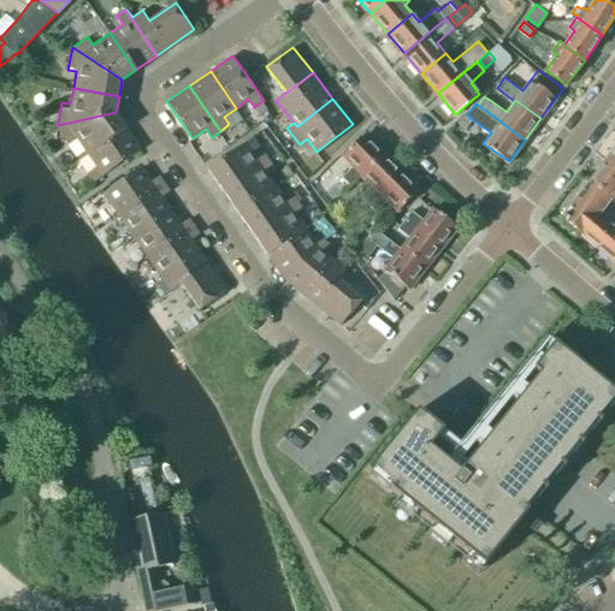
[(116,112),(58,125),(69,141),(77,135),(88,152),(125,126),(116,112)]
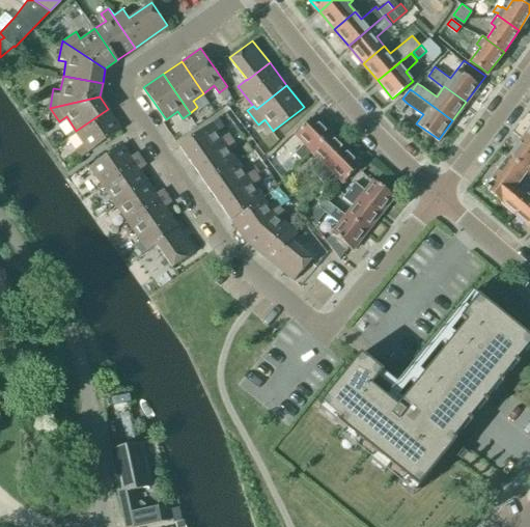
[(399,96),(394,104),(401,109),(407,103),(402,99),(399,96)]
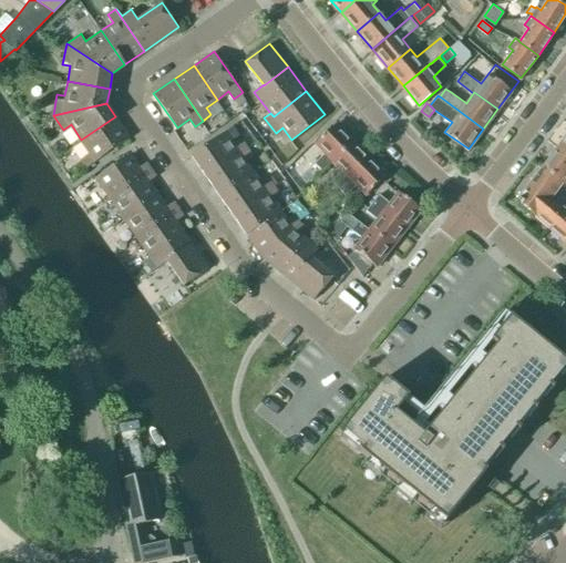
[(115,116),(81,140),(90,152),(82,156),(89,165),(130,136),(115,116)]
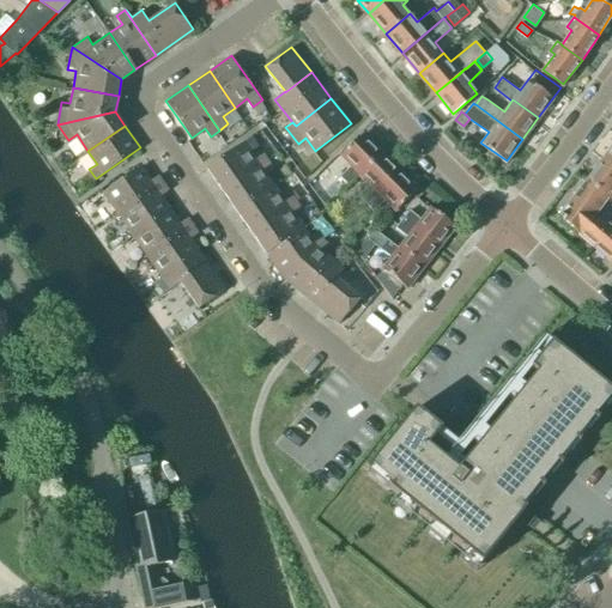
[(359,172),(382,151),(363,132),(341,154),(351,164),(341,175),(349,182),(359,172)]
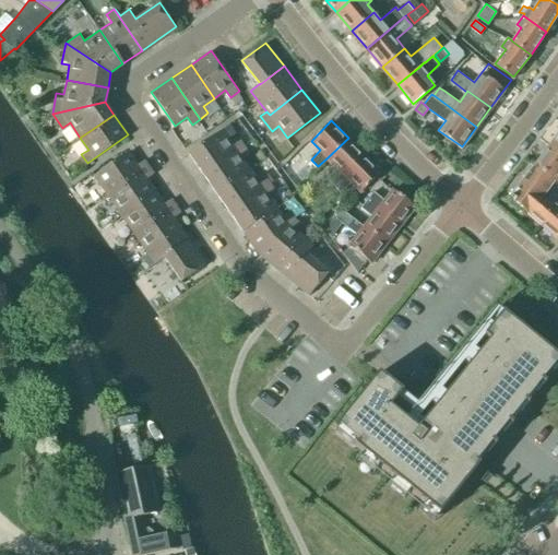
[(222,128),(189,152),(203,172),(244,143),(238,136),(232,140),(222,128)]
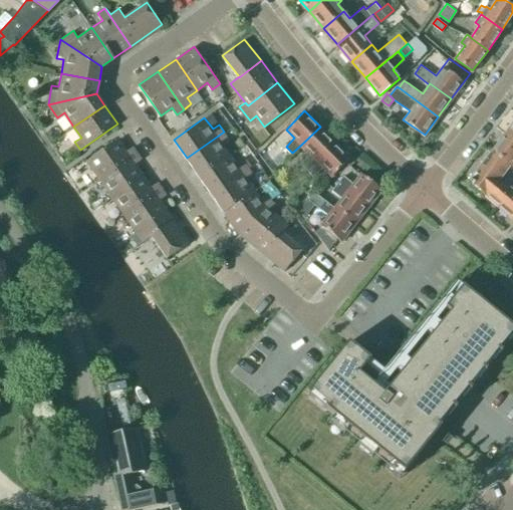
[(307,169),(335,142),(320,126),(301,145),(309,154),(301,162),(307,169)]
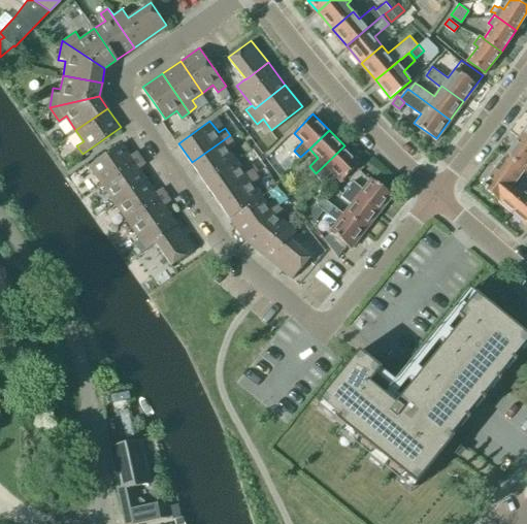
[(230,135),(192,162),(204,181),(236,158),(229,148),(235,142),(230,135)]
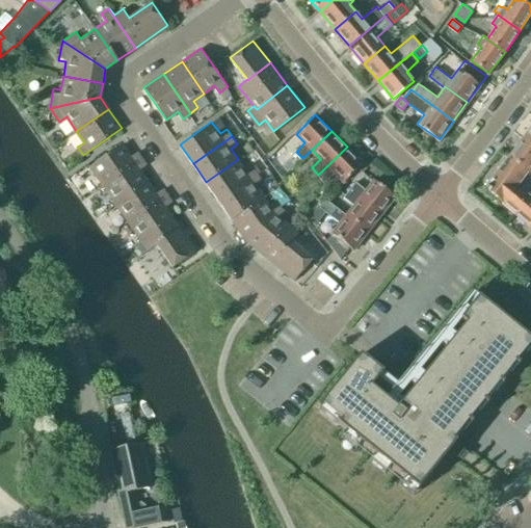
[(530,140),(525,136),(522,141),(520,140),(519,141),(520,142),(511,154),(530,169),(530,140)]
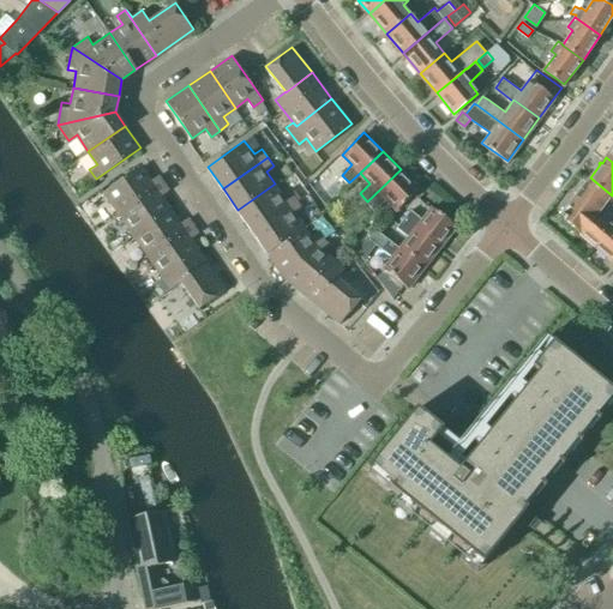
[(140,164),(103,191),(119,212),(164,181),(158,174),(151,180),(140,164)]
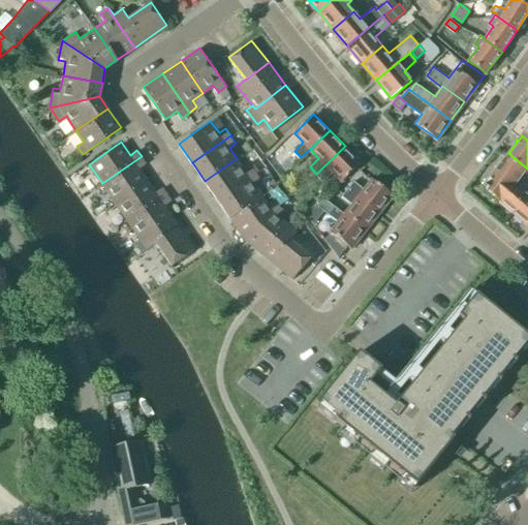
[(345,146),(316,174),(323,180),(333,172),(341,181),(361,161),(345,146)]
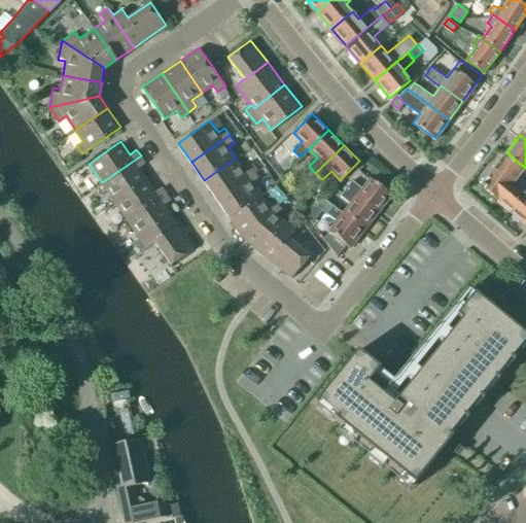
[(525,168),(506,152),(496,167),(494,166),(493,167),(495,168),(481,185),(498,200),(499,200),(512,210),(525,193),(513,182),(523,170),(525,172),(525,168)]
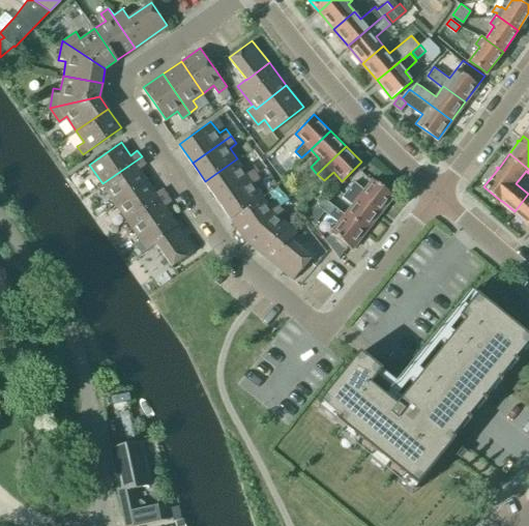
[(142,156),(103,183),(116,202),(147,180),(139,168),(146,163),(142,156)]
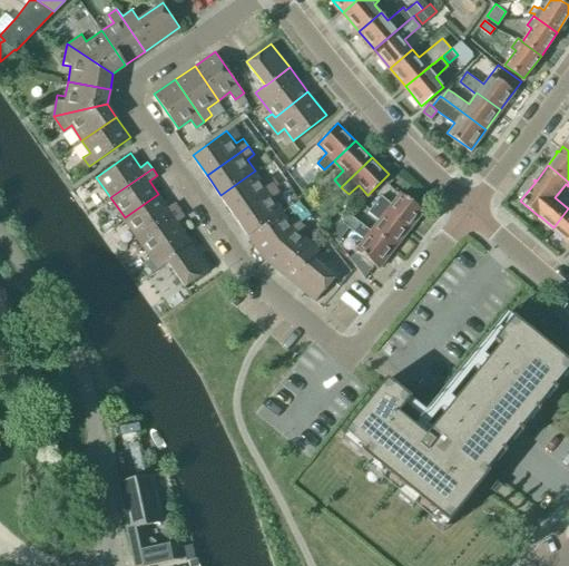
[(255,171),(221,195),(234,215),(276,186),(271,177),(263,183),(255,171)]
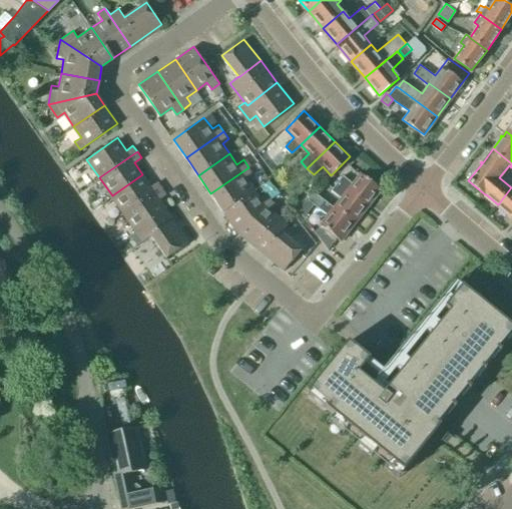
[(248,167),(210,193),(223,210),(254,189),(246,179),(253,174),(248,167)]
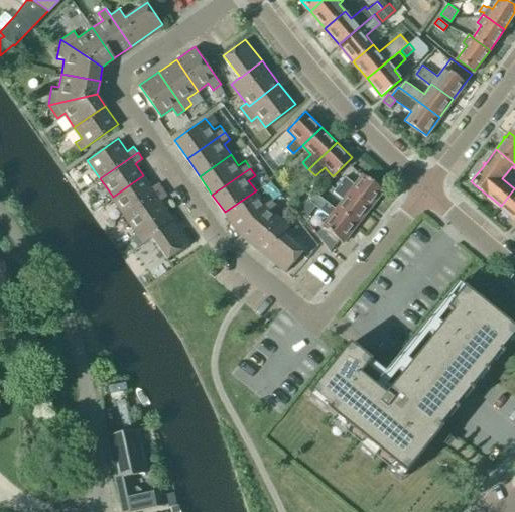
[(339,182),(370,207),(383,189),(363,173),(355,183),(345,175),(339,182)]
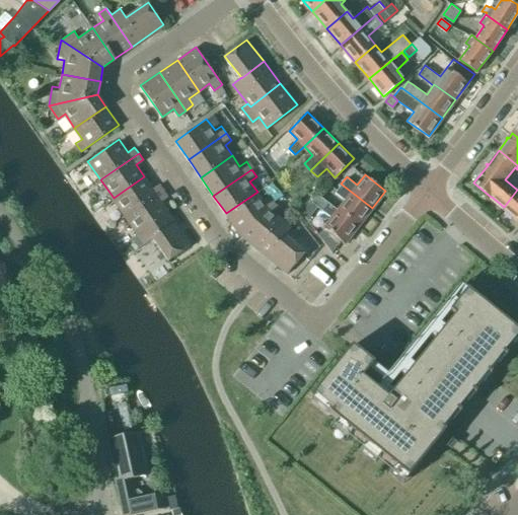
[(144,176),(114,198),(126,216),(163,190),(159,184),(152,188),(144,176)]
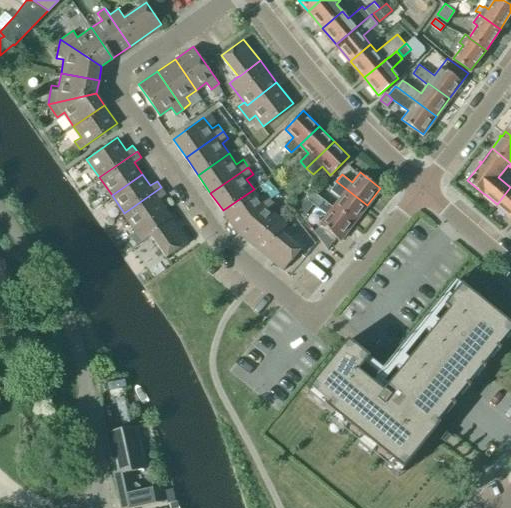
[(292,199),(305,188),(297,178),(284,189),(292,199)]
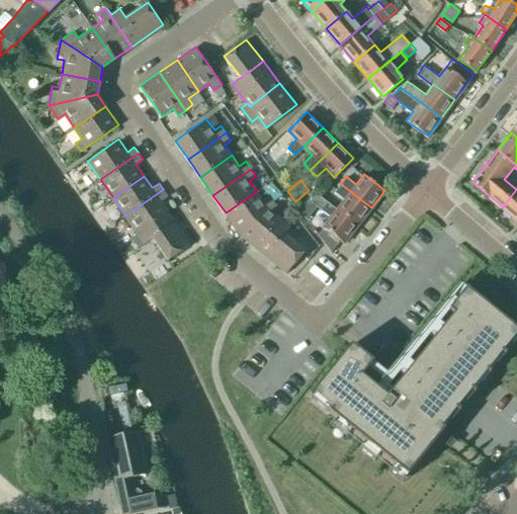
[(358,225),(371,207),(340,183),(335,190),(345,198),(338,208),(337,208),(358,225)]
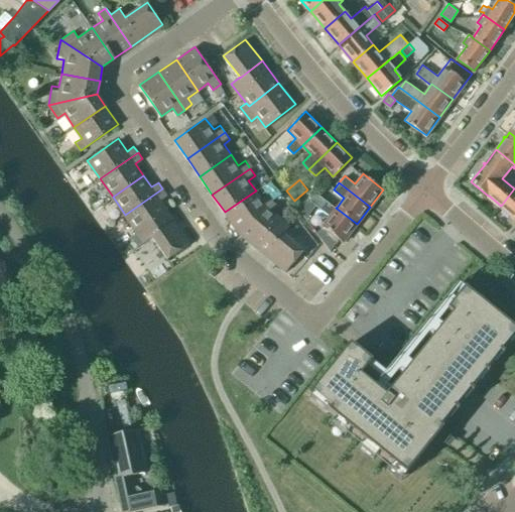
[(162,188),(125,215),(137,233),(168,211),(160,200),(167,195),(162,188)]
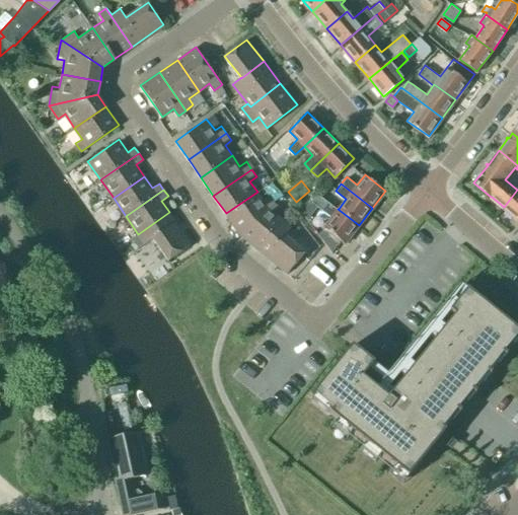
[(517,190),(504,207),(517,218),(517,190)]
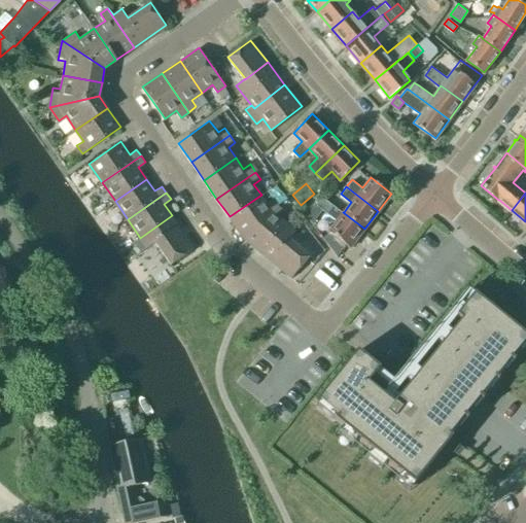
[(261,195),(230,216),(243,237),(278,205),(274,198),(267,203),(261,195)]
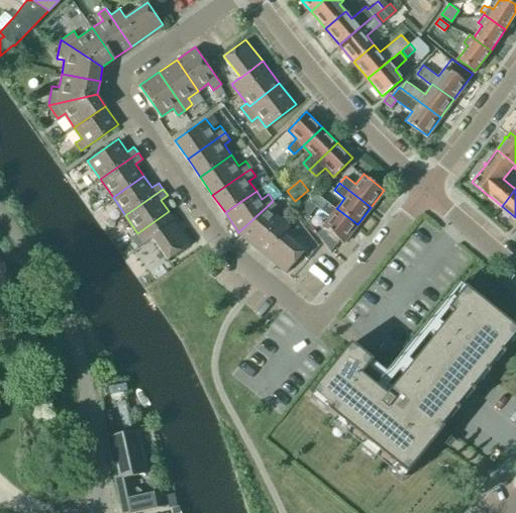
[(316,193),(310,200),(330,216),(323,225),(343,241),(357,224),(336,208),(316,193)]
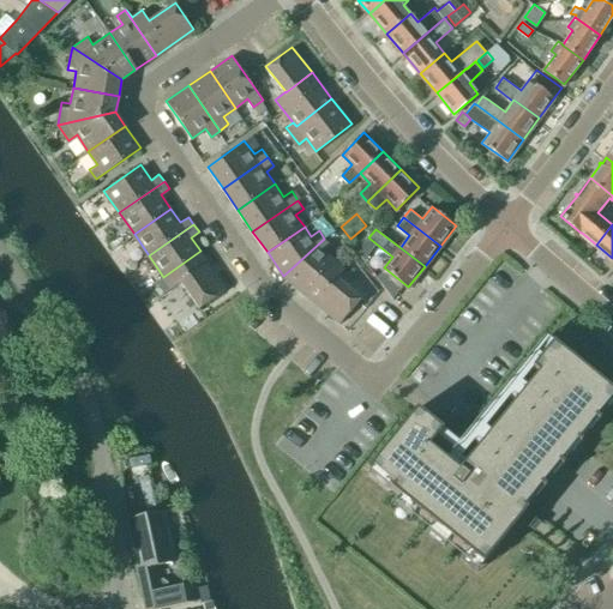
[(324,239),(283,276),(305,294),(334,259),(325,251),(331,243),(324,239)]
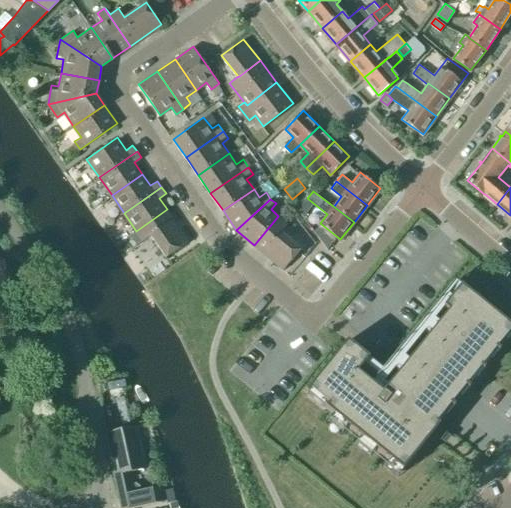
[(167,209),(136,231),(143,240),(151,234),(166,256),(189,240),(167,209)]
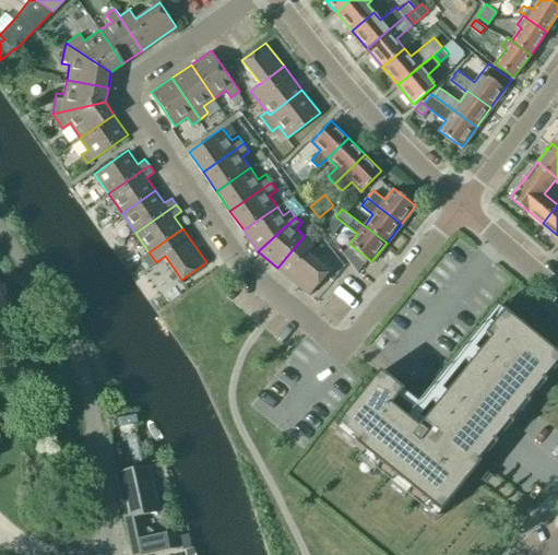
[(304,236),(277,268),(309,294),(329,271),(307,252),(313,244),(304,236)]
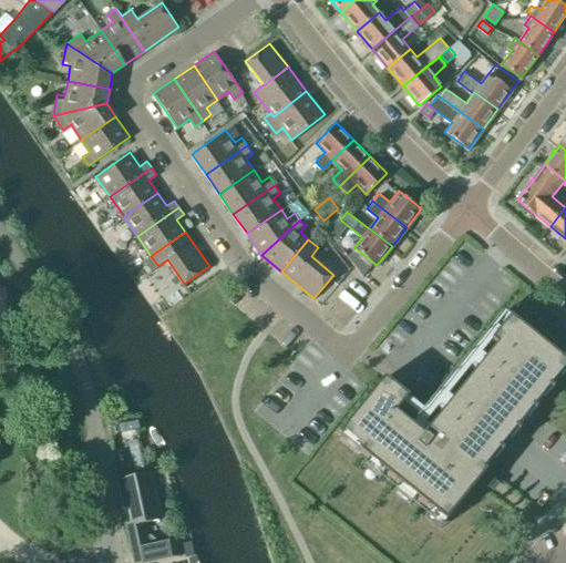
[(565,359),(511,315),(482,350),(487,355),(424,433),(397,411),(409,396),(384,376),(339,433),(341,434),(347,429),(366,444),(360,451),(446,520),(481,478),(480,478),(485,471),(487,469),(486,468),(491,462),(501,450),(502,451),(504,448),(503,448),(517,429),(520,430),(521,428),(520,427),(534,408),(536,409),(537,407),(531,401),(546,384),(553,389),(554,387),(548,381),(564,361),(565,362),(565,359)]
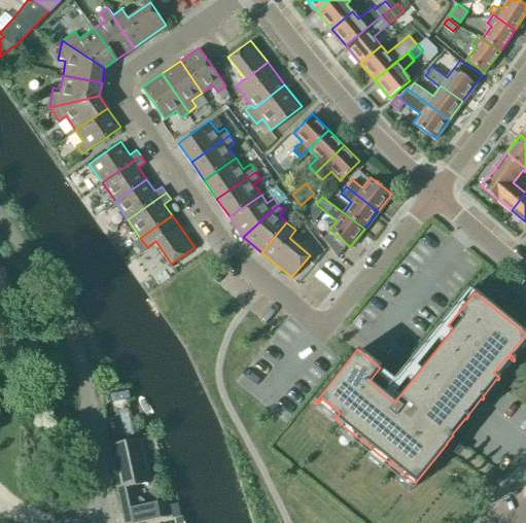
[(151,480),(142,438),(108,446),(114,474),(121,473),(124,484),(117,485),(126,522),(131,522),(168,515),(165,500),(138,507),(133,484),(151,480)]
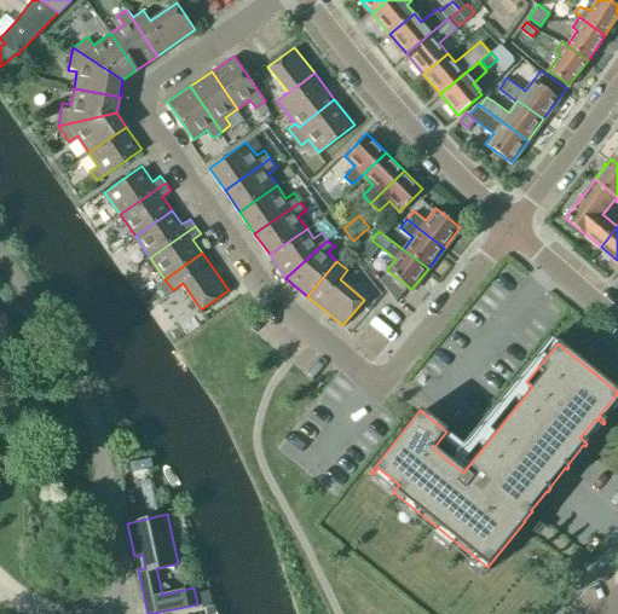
[(218,613),(215,603),(204,606),(206,613),(218,613)]
